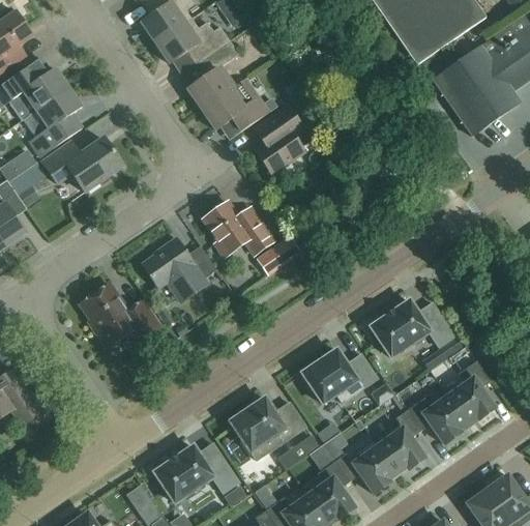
[(155,41),(190,17),(184,7),(193,1),(192,0),(156,0),(162,7),(141,22),(155,41)]
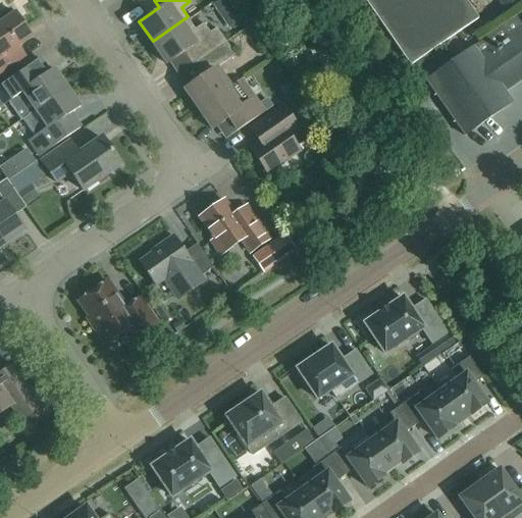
[(366,0),(410,62),(478,15),(467,0),(366,0)]
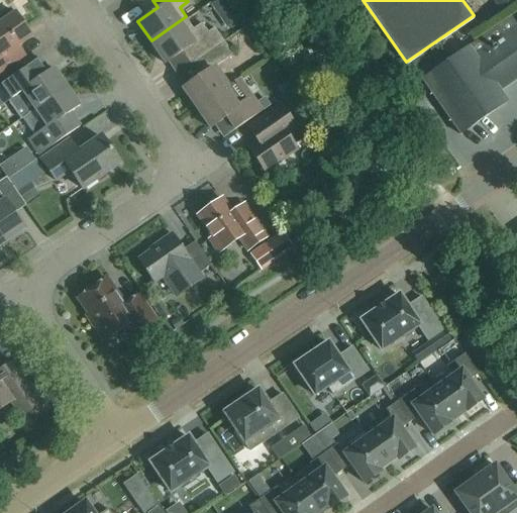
[(494,0),(499,8),(511,0),(494,0)]
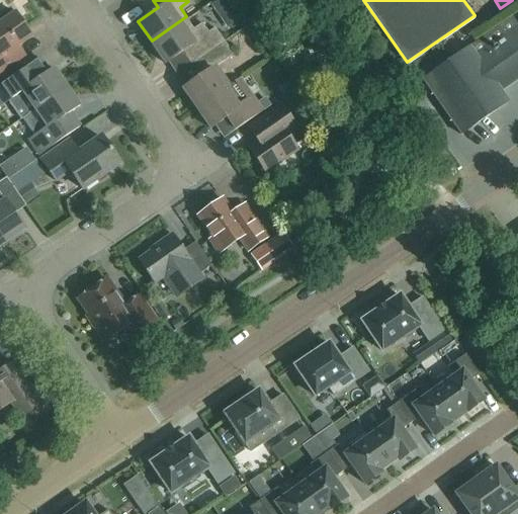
[(0,19),(0,20),(0,73),(27,55),(18,43),(31,33),(15,10),(13,11),(10,6),(0,12),(0,19)]
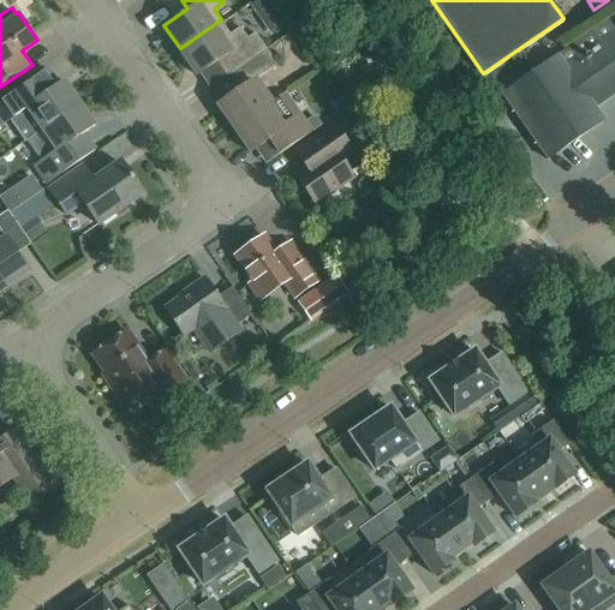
[(269,29),(285,18),(278,9),(262,18),(269,29)]
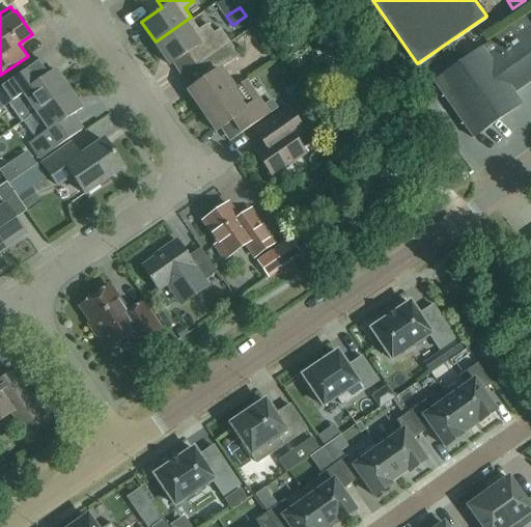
[(525,15),(434,79),(472,135),(521,101),(513,90),(530,78),(530,22),(530,23),(525,15)]
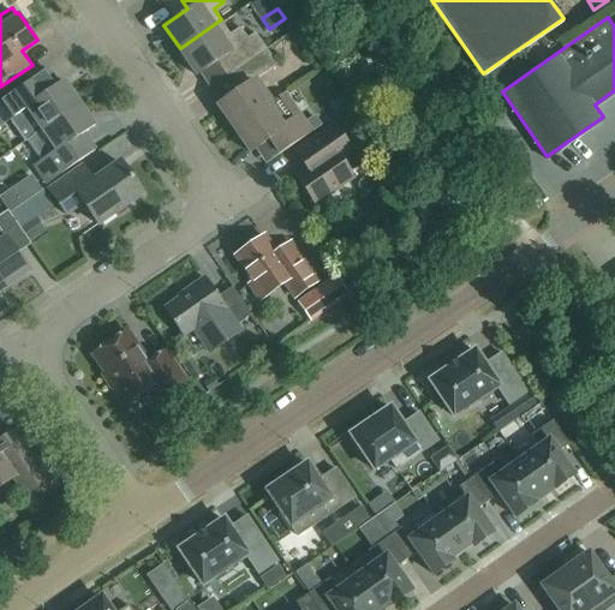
[(230,31),(221,19),(180,48),(196,72),(220,55),(231,71),(267,46),(255,30),(248,35),(239,24),(230,31)]
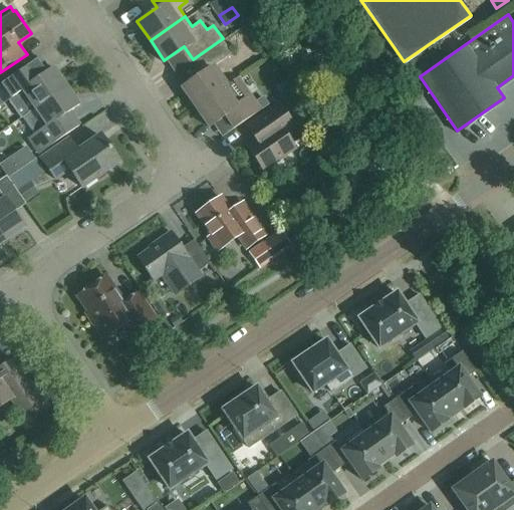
[(195,105),(228,82),(215,63),(231,51),(223,38),(193,59),(202,71),(182,85),(195,105)]
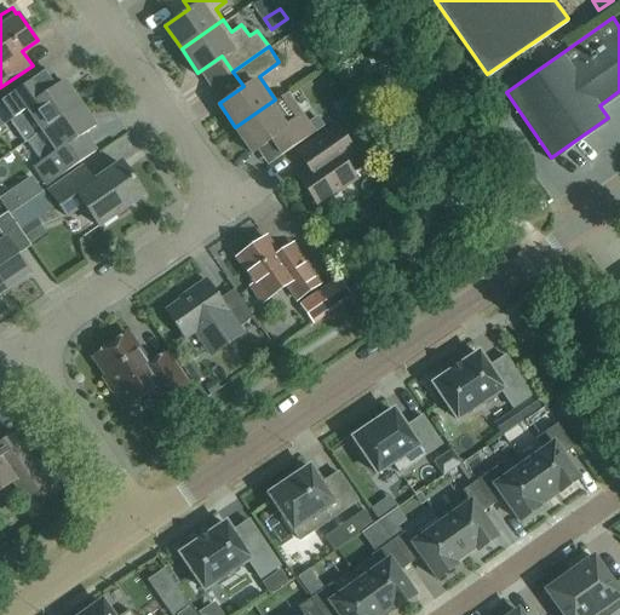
[(24,139),(80,101),(64,79),(58,82),(47,67),(0,98),(0,111),(5,120),(10,118),(24,139)]
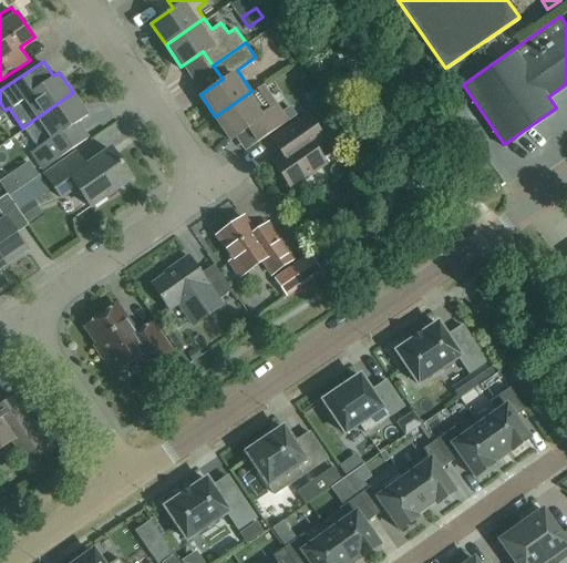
[(251,91),(215,116),(230,137),(248,125),(258,140),(288,119),(276,101),(265,109),(251,91)]
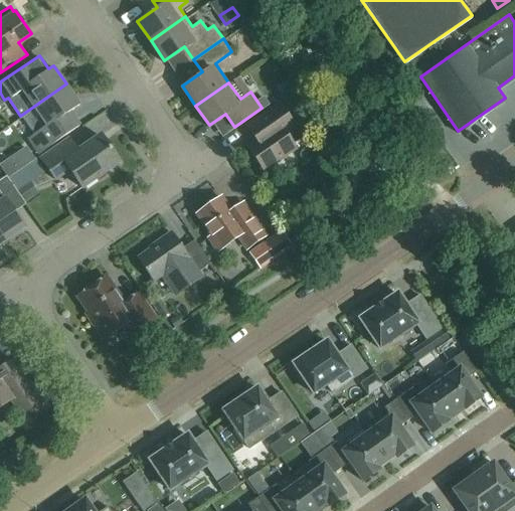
[(66,83),(20,116),(33,134),(30,137),(39,150),(65,132),(80,122),(71,108),(79,103),(66,83)]
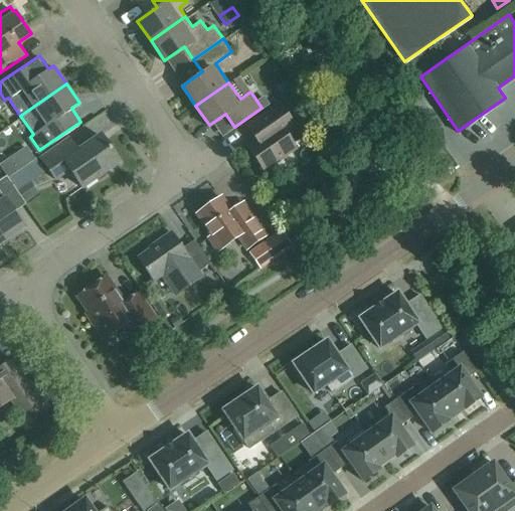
[(264,168),(295,146),(285,131),(295,125),(279,102),(249,122),(260,137),(247,145),(264,168)]
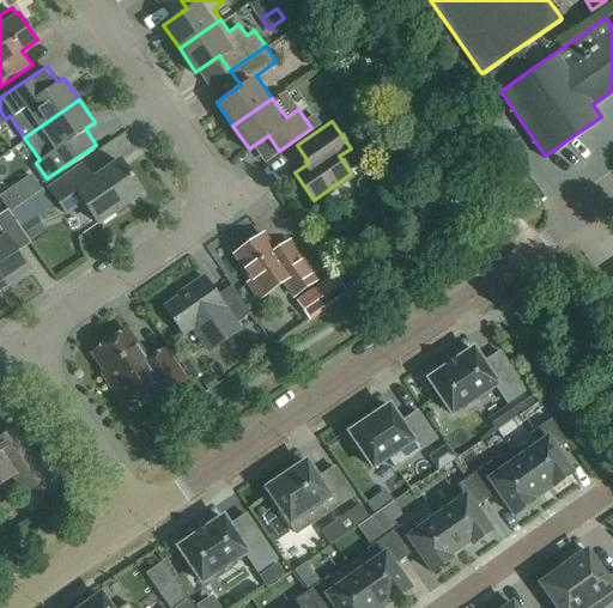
[(141,190),(120,158),(92,177),(82,162),(48,186),(66,211),(83,199),(97,220),(141,190)]
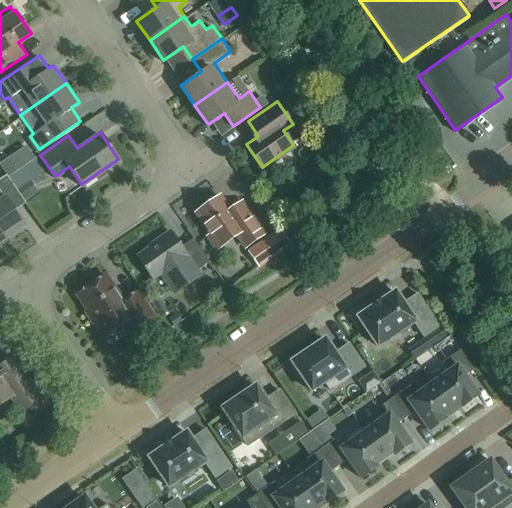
[(0,191),(0,230),(5,237),(24,224),(10,203),(22,195),(16,187),(43,167),(35,155),(7,174),(6,172),(0,176),(0,188),(1,190),(0,191)]
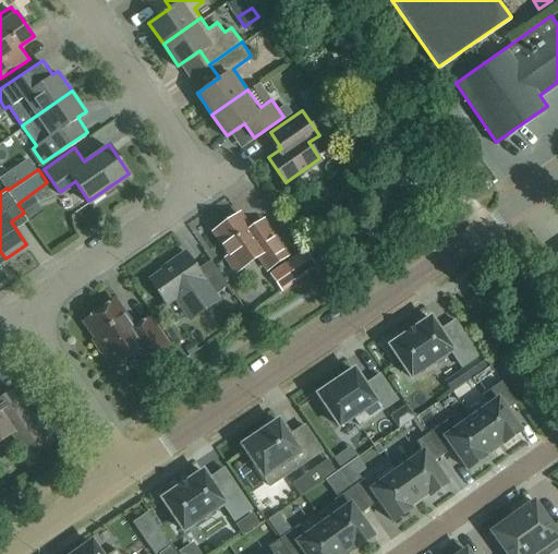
[(257,237),(240,212),(214,229),(229,252),(226,255),(235,269),(258,254),(267,267),(288,253),(270,227),(257,237)]
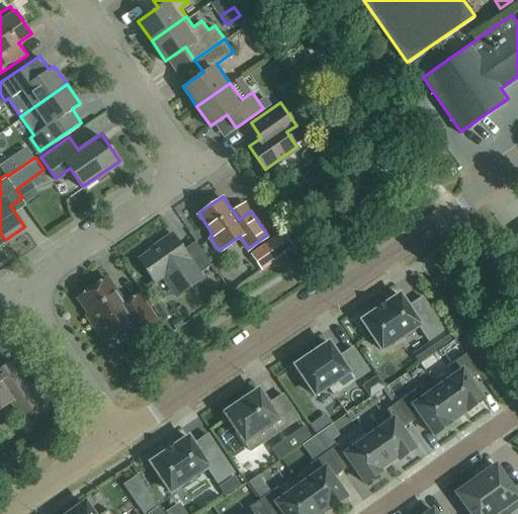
[(183,247),(172,231),(151,245),(151,248),(138,257),(154,280),(163,274),(173,289),(178,295),(205,276),(200,270),(211,262),(195,239),(183,247)]
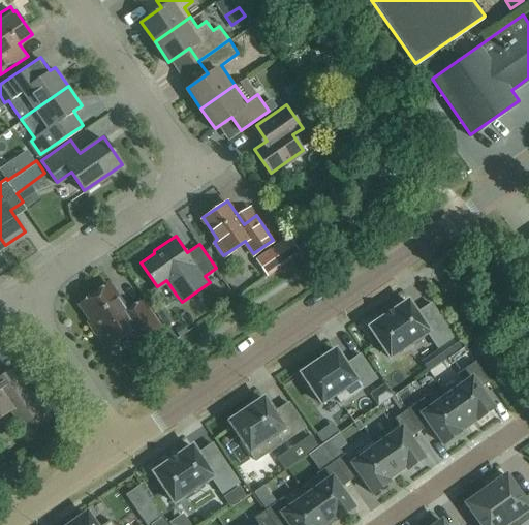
[(273,247),(282,263),(299,250),(289,236),(273,247)]
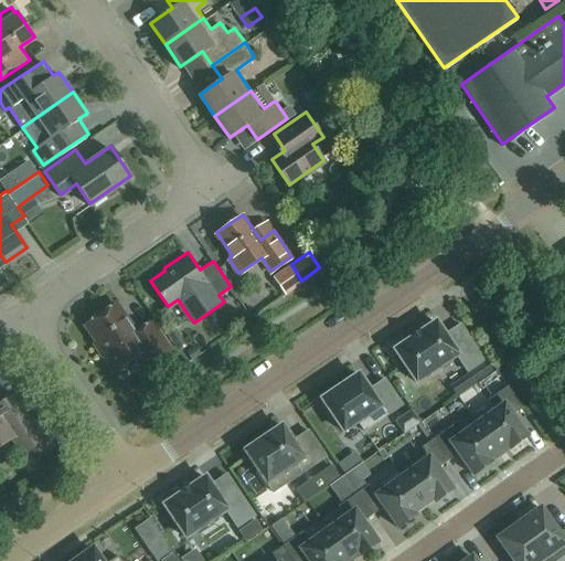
[(136,330),(117,302),(85,323),(105,351),(103,353),(114,370),(139,352),(149,367),(173,350),(151,319),(136,330)]
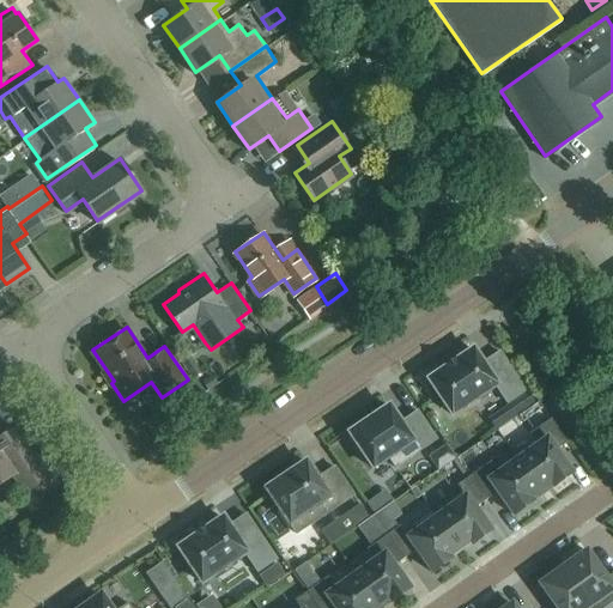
[(483,360),(473,346),(429,376),(451,412),(496,383),(507,400),(526,387),(499,348),(483,360)]
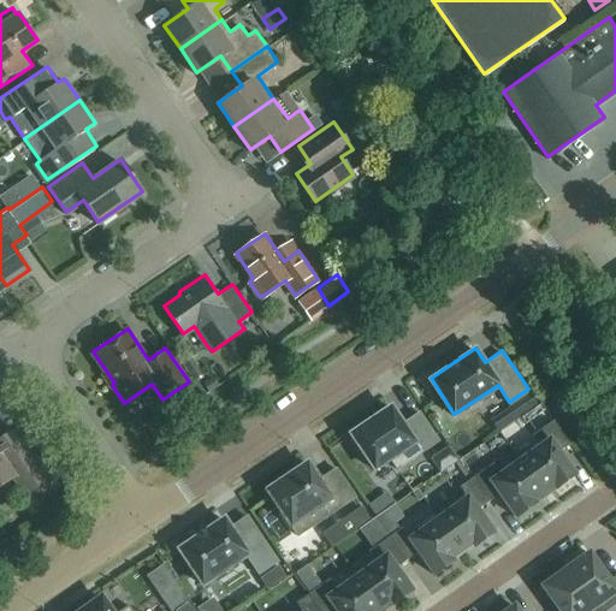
[(179,360),(193,378),(203,369),(191,351),(179,360)]
